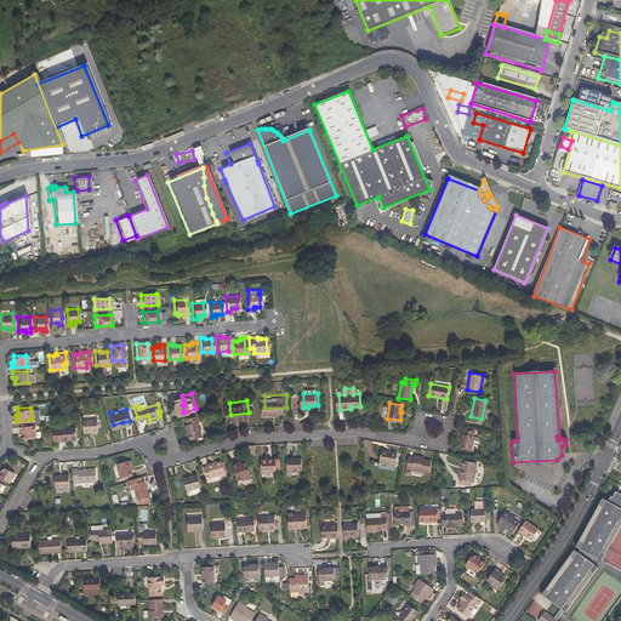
[(208,417),(206,411),(193,415),(193,420),(191,420),(192,426),(194,426),(195,431),(197,436),(209,432),(205,417),(208,417)]
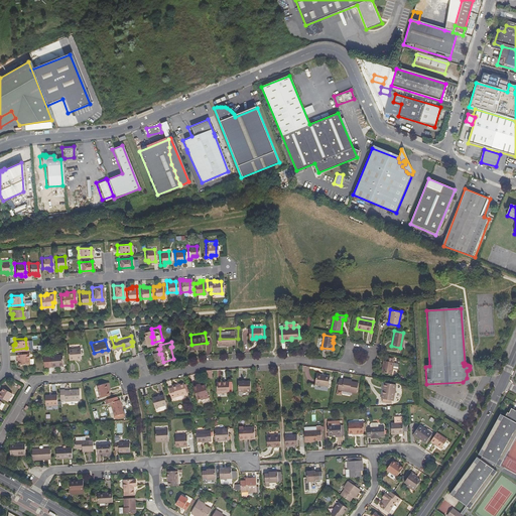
[(80,357),(80,346),(67,347),(68,358),(80,357)]
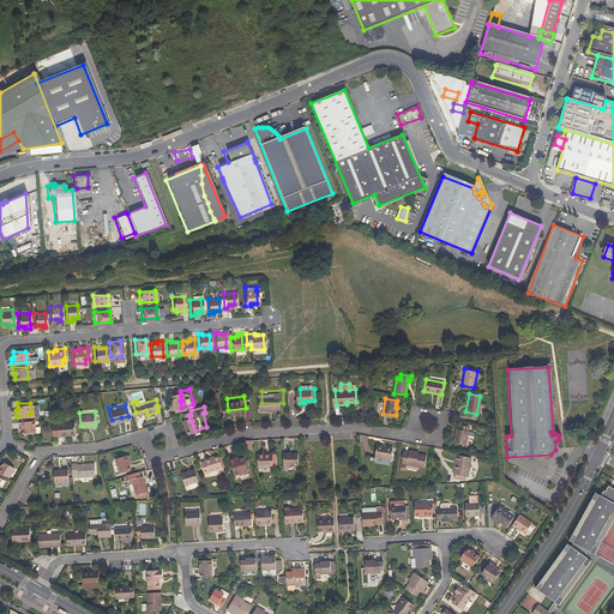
[(31,417),(17,419),(17,423),(19,423),(19,426),(19,431),(35,429),(36,428),(36,423),(32,423),(31,417)]
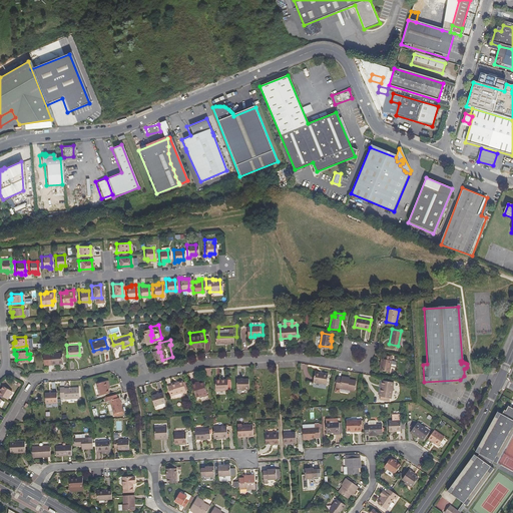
[(57,360),(57,352),(39,353),(40,363),(47,362),(47,363),(52,363),(54,361),(57,360)]
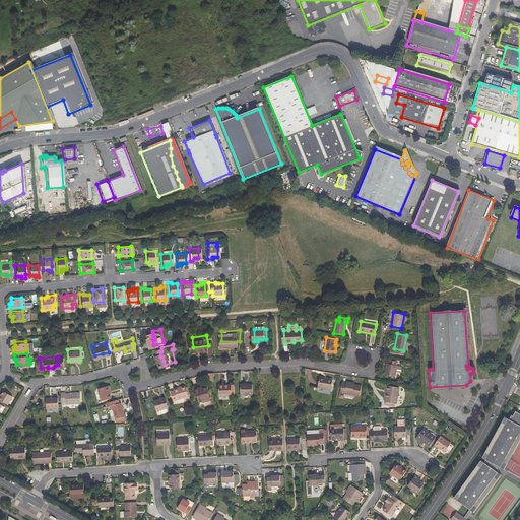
[(399,374),(400,368),(395,367),(396,363),(387,361),(387,364),(385,364),(383,376),(392,378),(393,373),(399,374)]
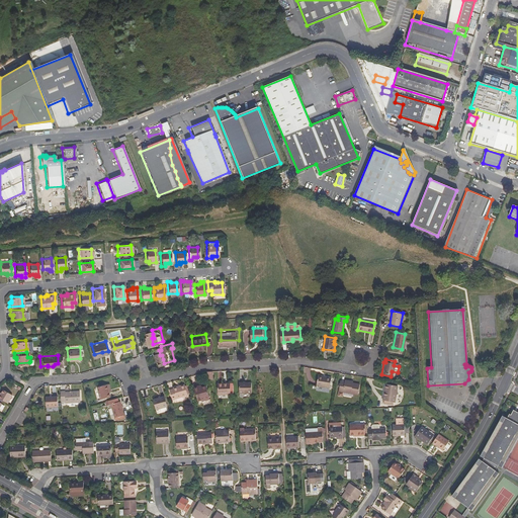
[(330,389),(331,378),(318,376),(317,384),(316,389),(316,390),(326,392),(326,387),(330,389)]
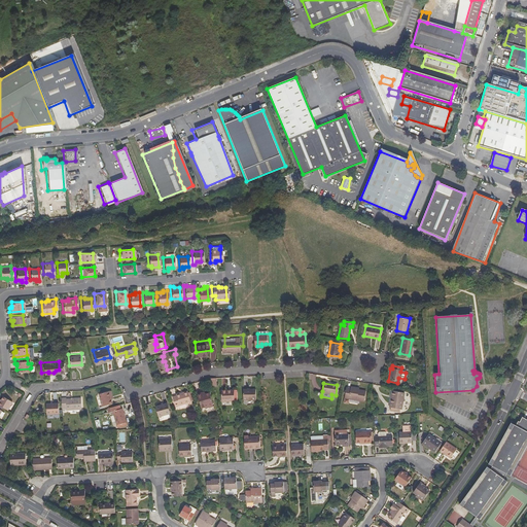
[(434,395),(478,392),(477,386),(472,390),(435,392),(434,395)]
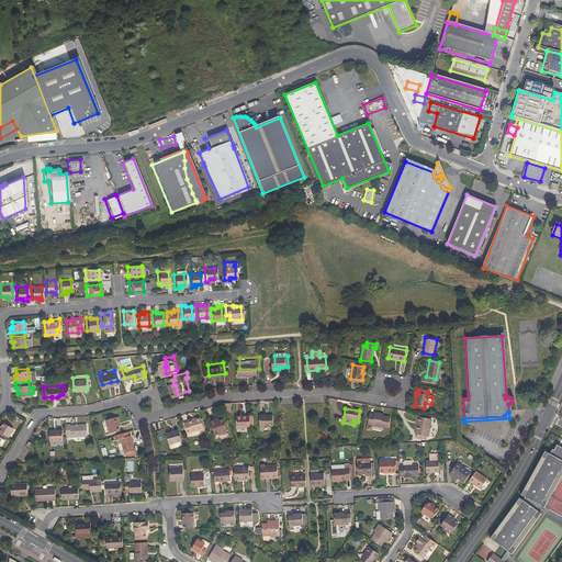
[(274,425),(274,413),(260,413),(261,425),(274,425)]
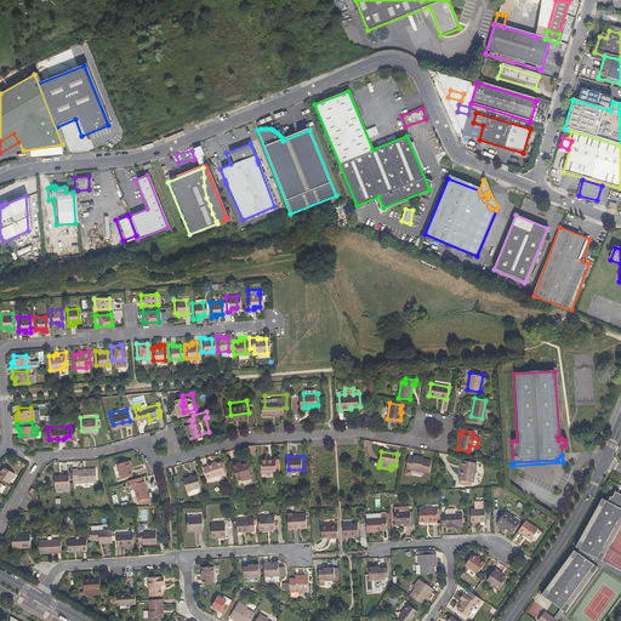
[(427,474),(429,461),(423,460),(419,459),(419,457),(412,456),(412,459),(408,457),(405,469),(427,474)]
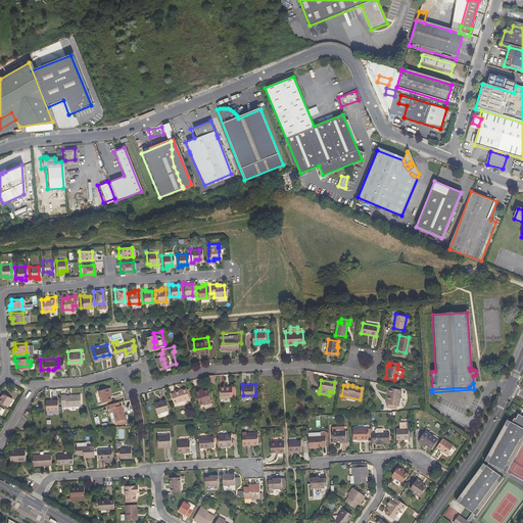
[(233,397),(233,386),(227,386),(227,385),(220,385),(221,397),(233,397)]
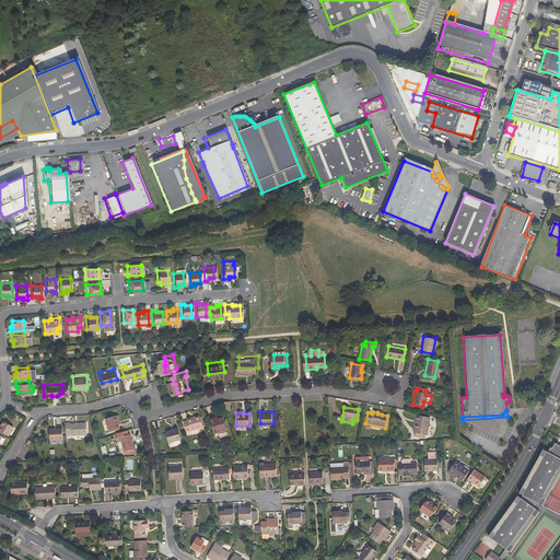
[(117,415),(117,413),(107,416),(111,428),(120,426),(119,421),(117,415)]
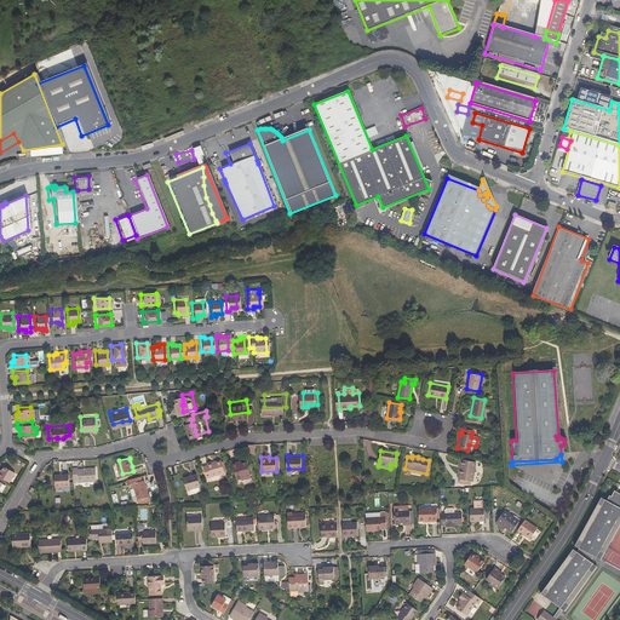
[(224,470),(222,459),(214,461),(213,459),(207,460),(207,463),(204,464),(206,474),(224,470)]
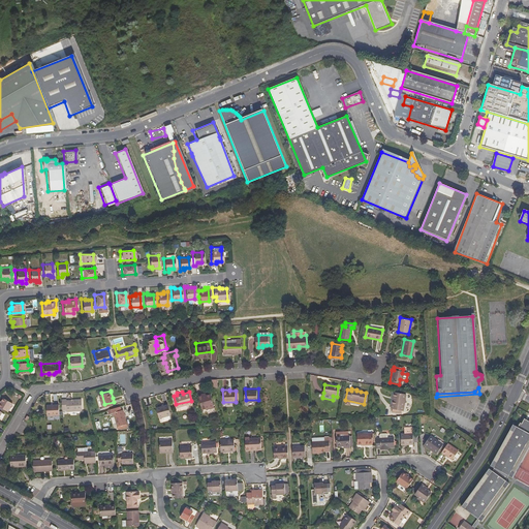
[(213,406),(210,392),(206,393),(203,394),(203,392),(197,393),(201,409),(213,406)]
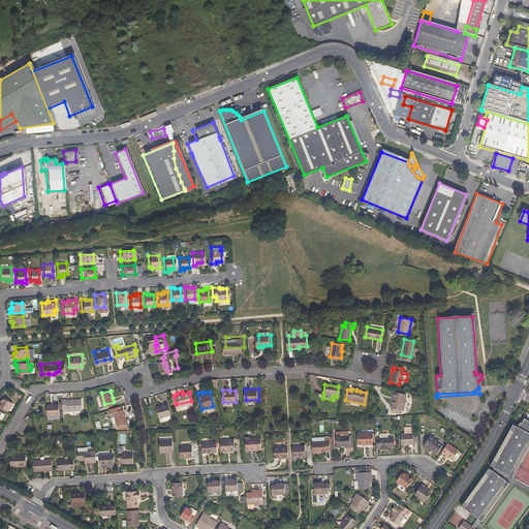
[(402,411),(404,396),(394,394),(393,401),(390,401),(389,409),(402,411)]
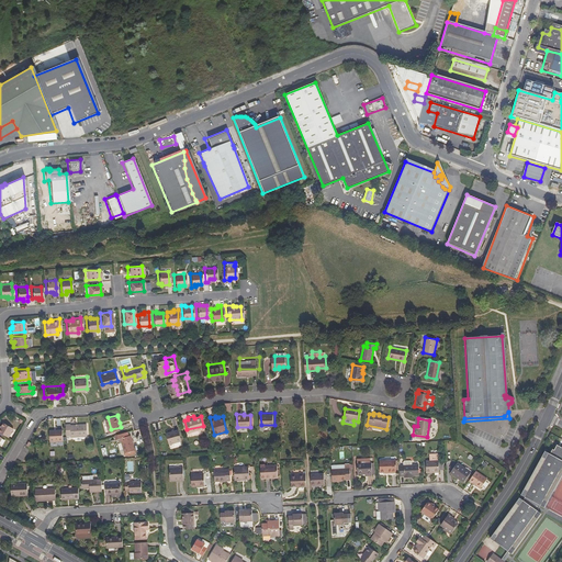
[(0,431),(6,435),(11,426),(0,420),(0,431)]
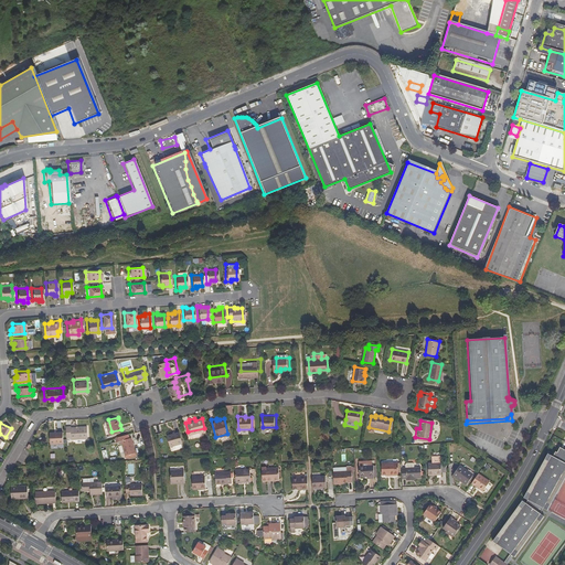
[(71,423),(65,423),(65,435),(71,435),(71,436),(87,436),(86,423),(71,424),(71,423)]
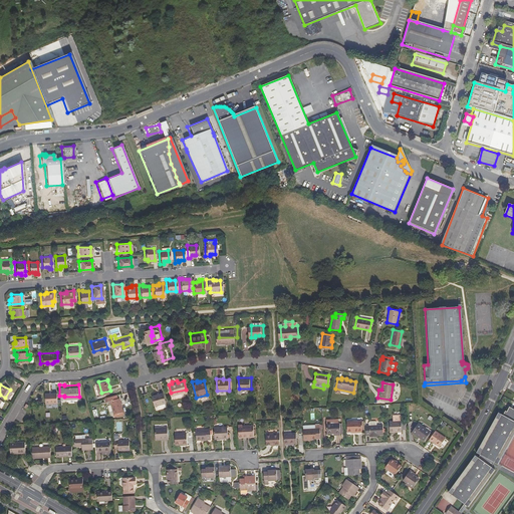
[(165,398),(162,388),(151,391),(154,401),(165,398)]
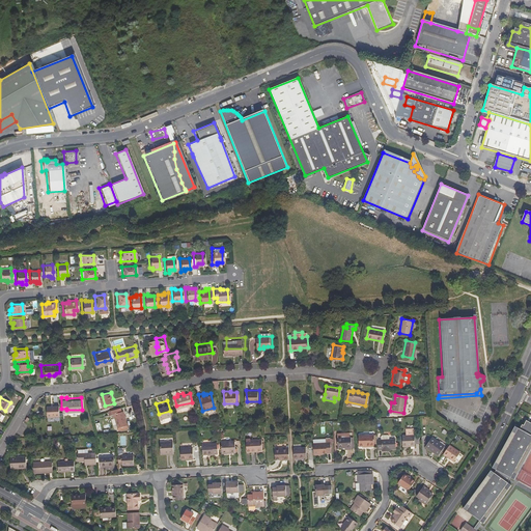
[(58,403),(46,403),(47,414),(58,414),(58,403)]
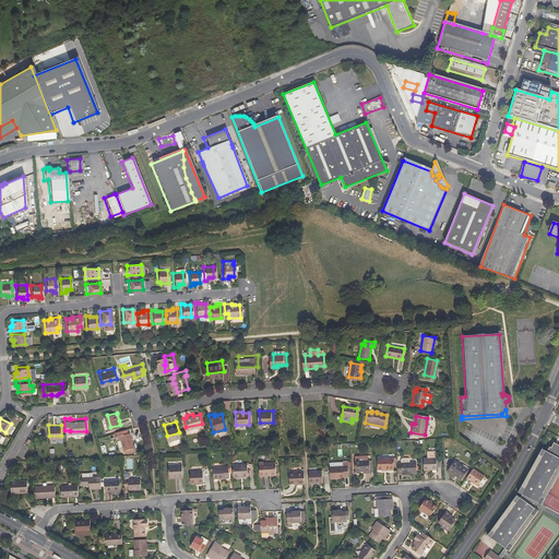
[(134,444),(131,429),(129,429),(128,427),(115,430),(116,433),(117,432),(120,432),(120,436),(123,447),(134,444)]
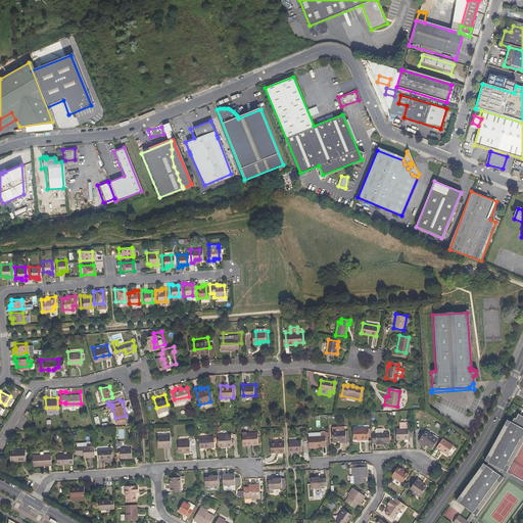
[(502,472),(505,474),(522,442),(522,418),(518,416),(516,421),(514,420),(512,424),(508,422),(484,462),(487,464),(485,467),(483,465),(455,503),(472,514),(466,522),(458,517),(453,522),(468,522),(474,516),(475,516),(502,479),(500,477),(502,472)]
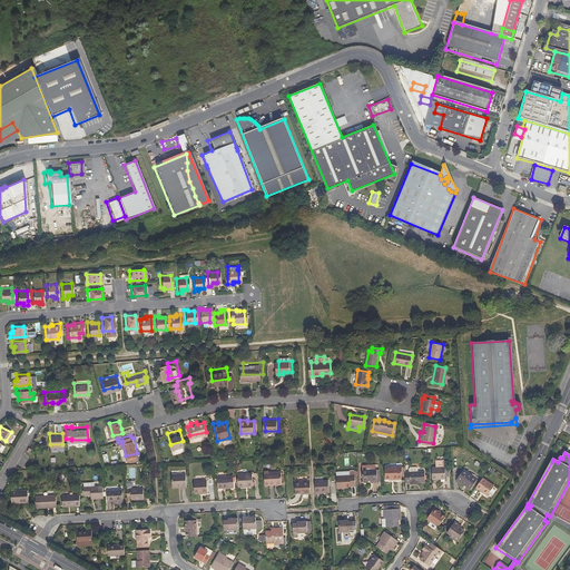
[(443,478),(442,463),(435,463),(435,468),(430,469),(430,480),(438,480),(438,479),(443,478)]
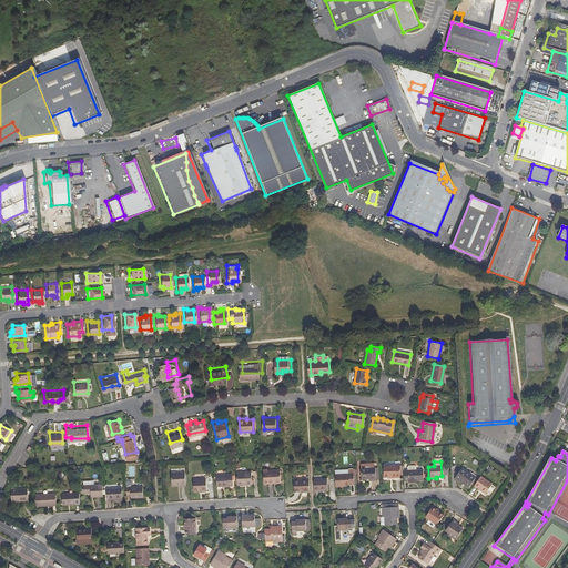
[(374,480),(374,468),(373,468),(373,464),(359,464),(359,479),(368,479),(368,480),(374,480)]
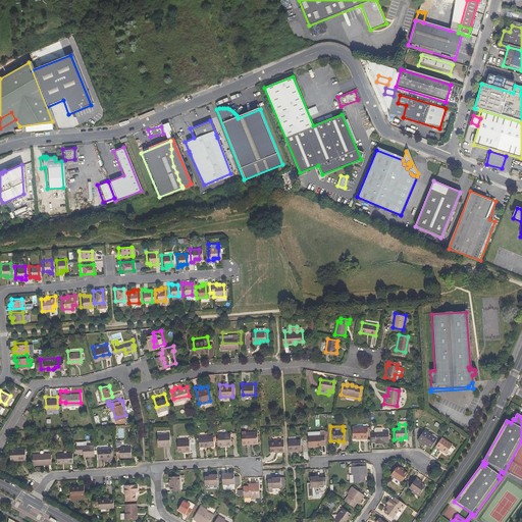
[(366,438),(366,428),(350,428),(350,438),(359,437),(359,439),(366,438)]
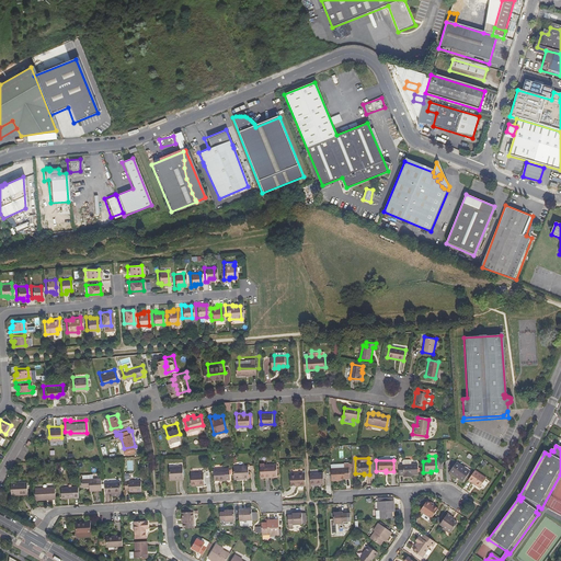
[(467,472),(453,462),(446,471),(460,482),(467,472)]
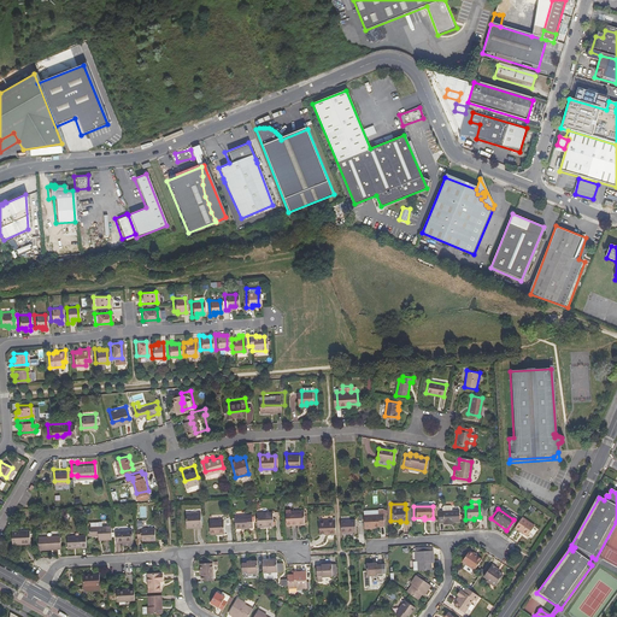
[(200,526),(200,510),(184,510),(184,523),(194,523),(194,526),(200,526)]
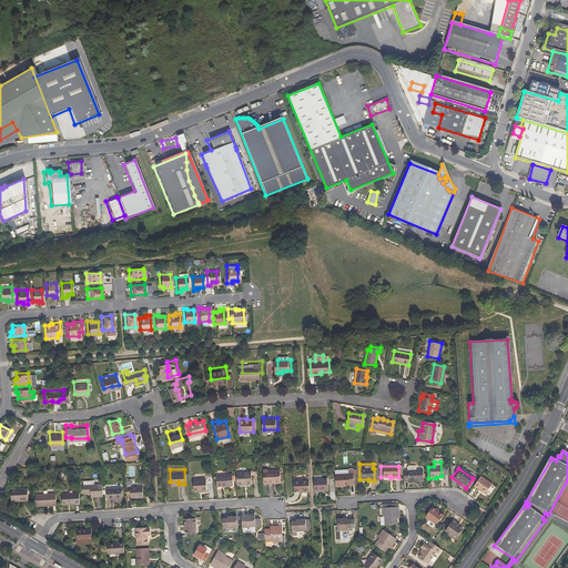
[(353,484),(352,472),(347,472),(347,469),(333,469),(334,487),(340,486),(340,485),(353,484)]
